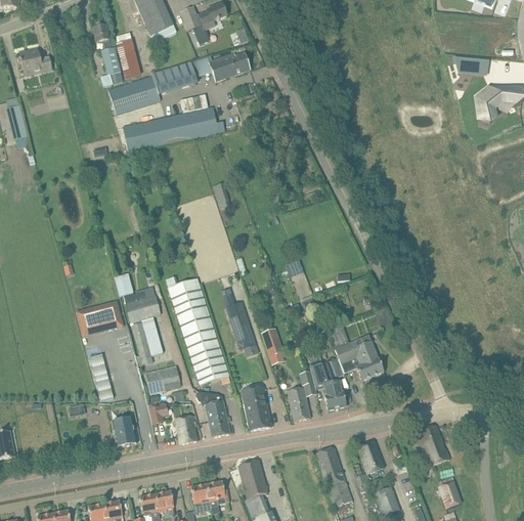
[(173,25),(161,0),(134,0),(150,35),(166,28),(173,25)]
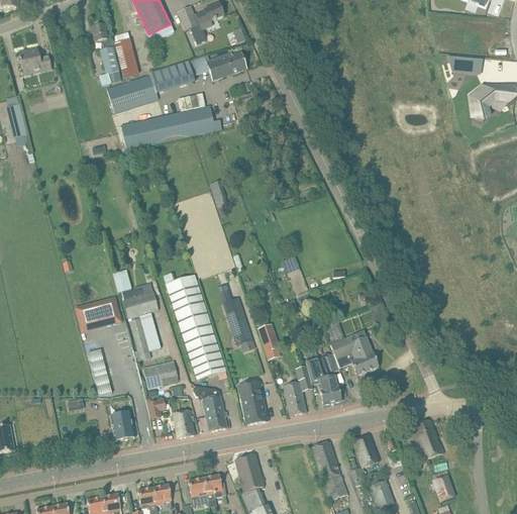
[(211,24),(209,20),(223,14),(218,3),(204,8),(205,11),(196,15),(202,28),(211,24)]
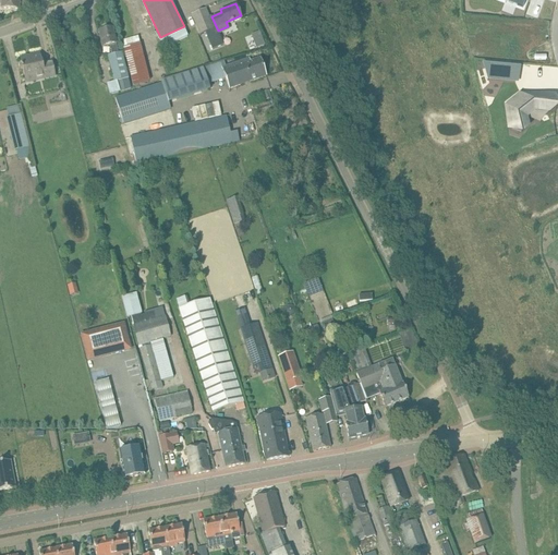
[(222,43),(218,31),(211,16),(210,16),(206,5),(192,12),(199,32),(205,31),(211,47),(222,43)]
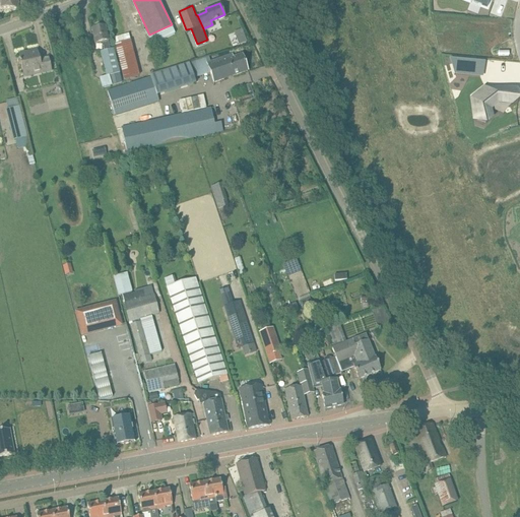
[(467,17),(466,31),(476,33),(475,47),(484,48),(485,47),(500,48),(500,47),(500,39),(501,39),(501,37),(501,30),(498,30),(498,28),(492,28),(493,19),(467,17)]
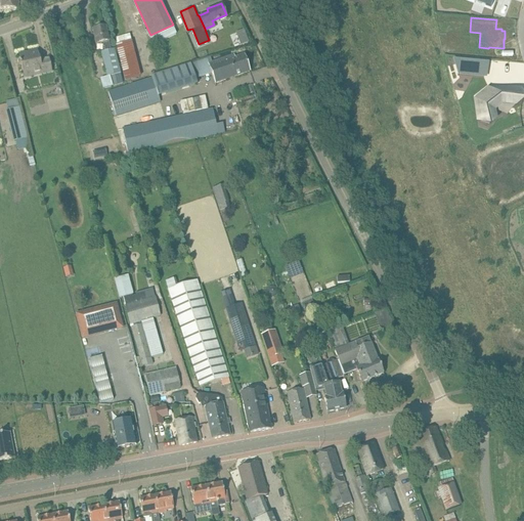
[(105,24),(92,27),(95,37),(95,41),(102,39),(104,48),(100,49),(106,74),(120,71),(121,70),(115,45),(111,46),(107,34),(105,24)]
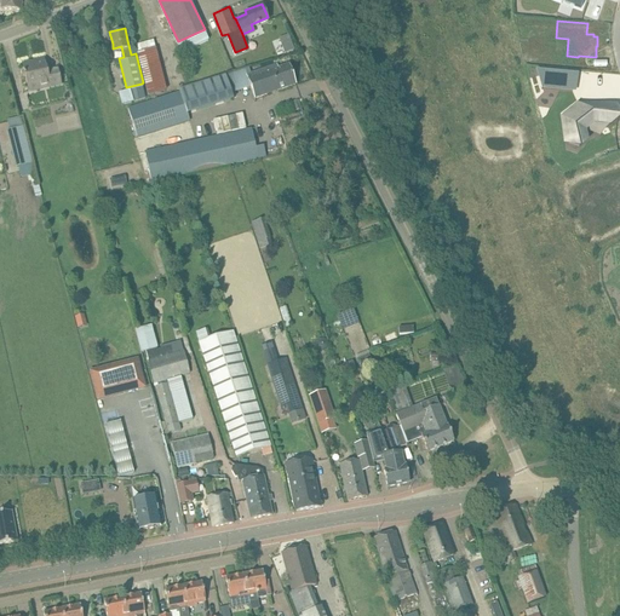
[(196,33),(178,41),(182,49),(208,38),(205,29),(196,33)]
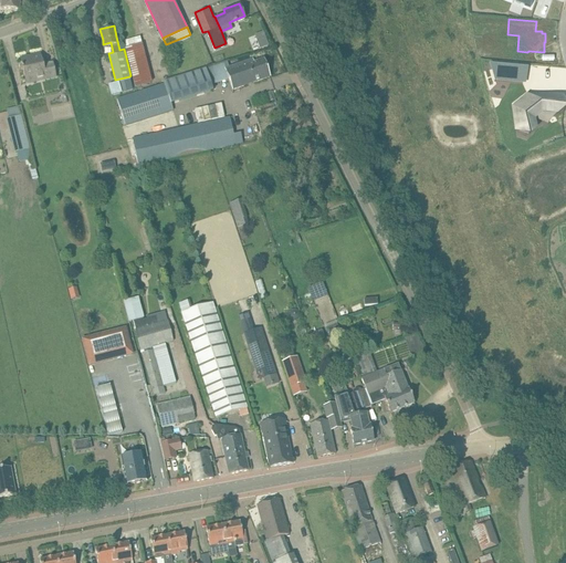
[(263,29),(251,31),(254,45),(266,43),(263,29)]
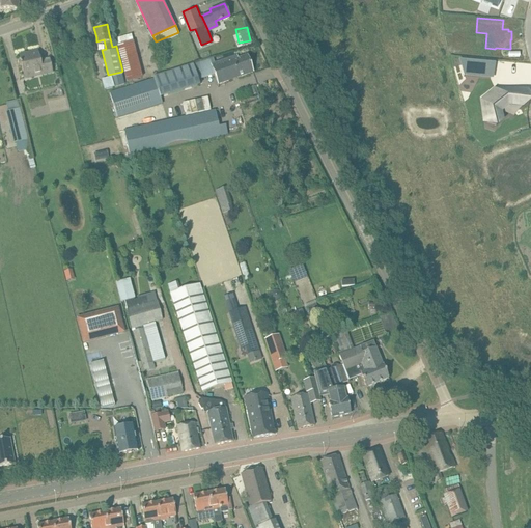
[(52,70),(51,66),(49,57),(39,59),(37,49),(20,53),(22,62),(25,76),(52,70)]
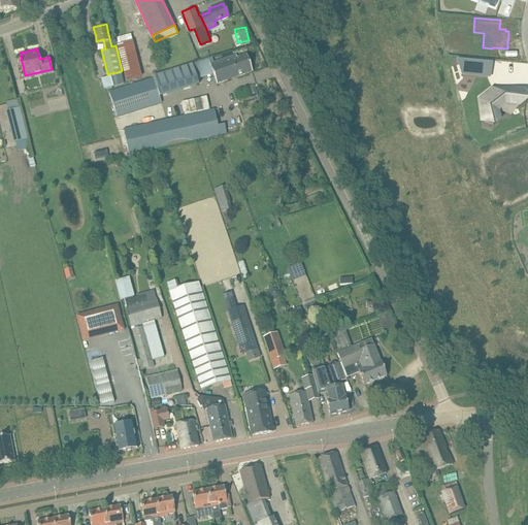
[(217,81),(241,72),(252,69),(245,53),(236,56),(235,53),(209,62),(217,81)]
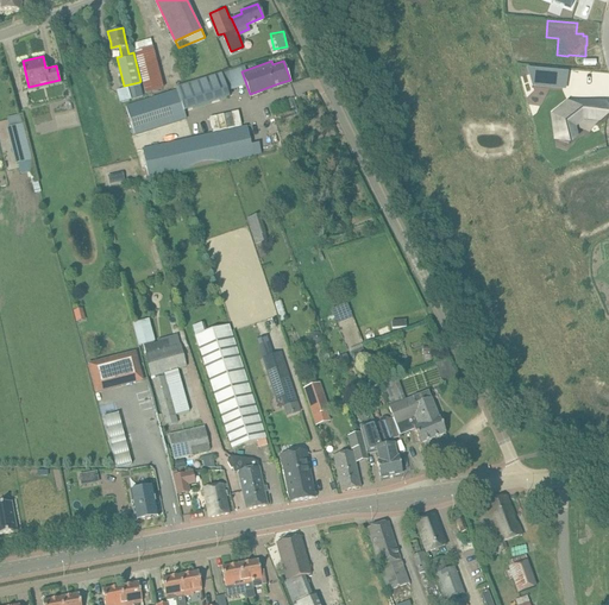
[(541,70),(541,82),(563,83),(564,71),(546,69),(541,69),(541,70)]
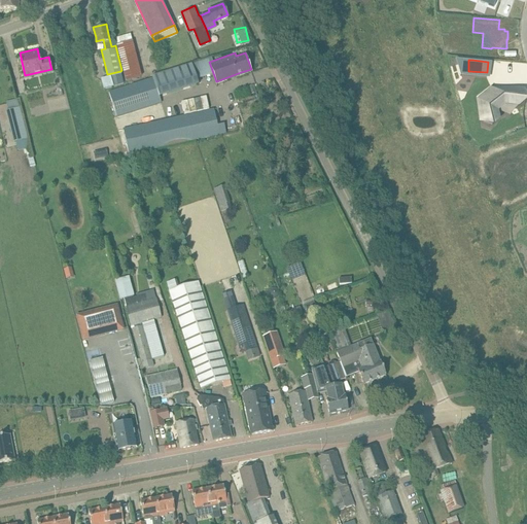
[(151,73),(152,75),(108,89),(116,114),(161,101),(159,94),(198,82),(191,61),(151,73)]
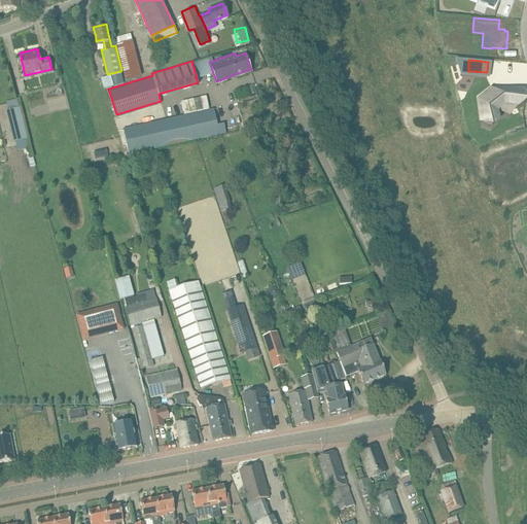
[(494,89),(481,100),(483,119),(492,123),(497,116),(496,108),(505,101),(519,103),(524,99),(525,98),(523,90),(511,89),(494,89)]
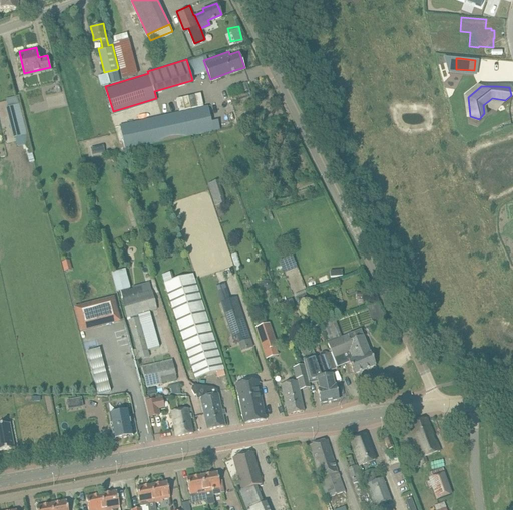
[(243,99),(226,104),(231,122),(248,117),(243,99)]
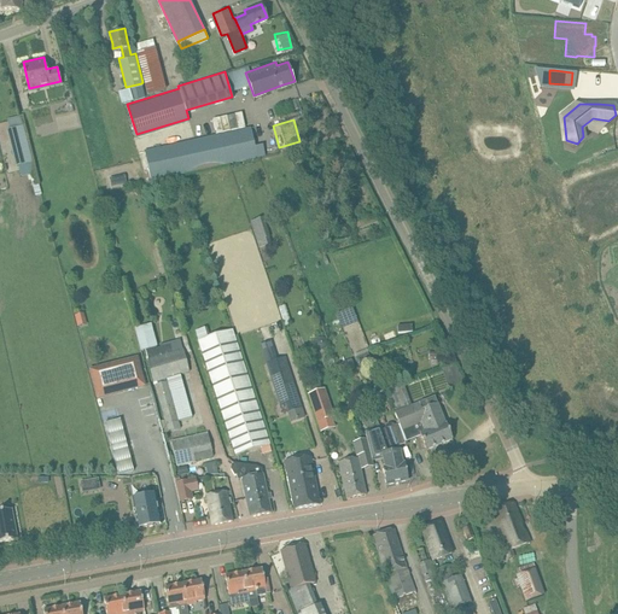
[(23,123),(6,127),(16,163),(33,158),(23,123)]
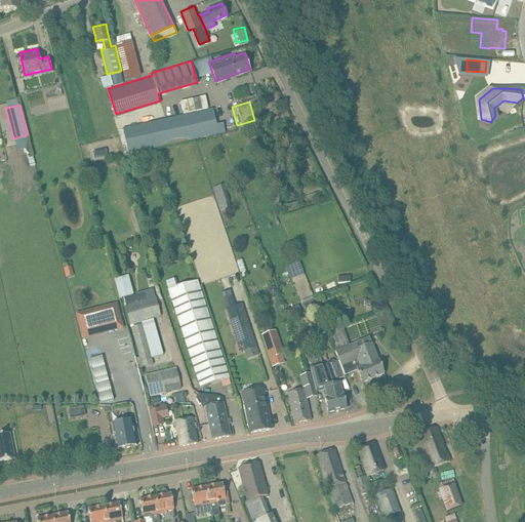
[(127,151),(217,130),(211,106),(122,125),(127,151)]
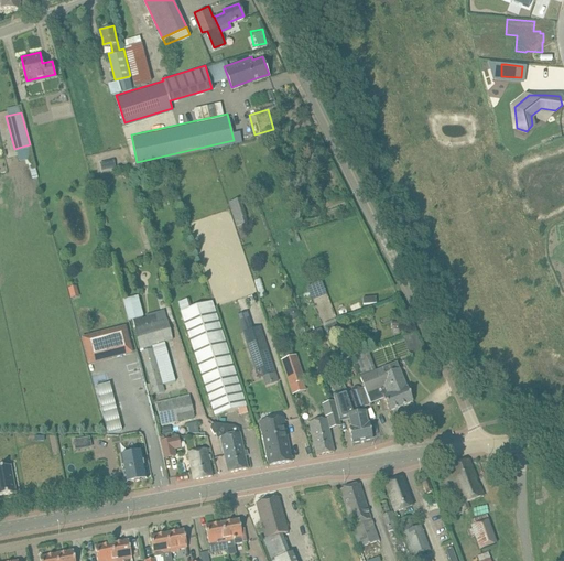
[(114,157),(99,160),(101,169),(116,165),(114,157)]
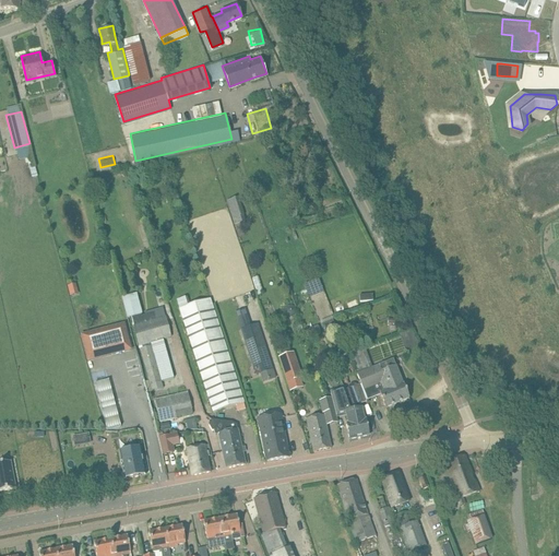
[(321,317),(333,311),(317,274),(305,280),(321,317)]
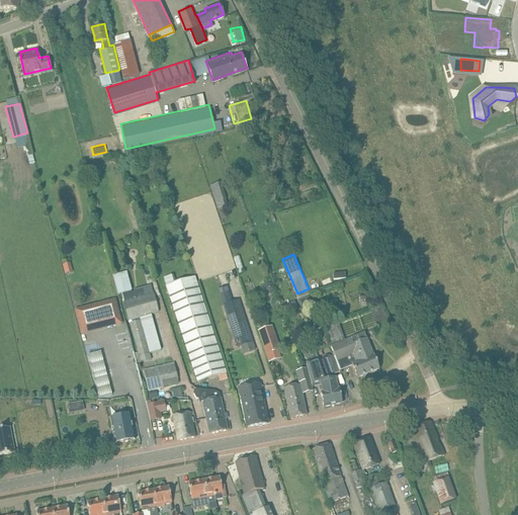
[(74,269),(71,260),(63,262),(66,271),(74,269)]
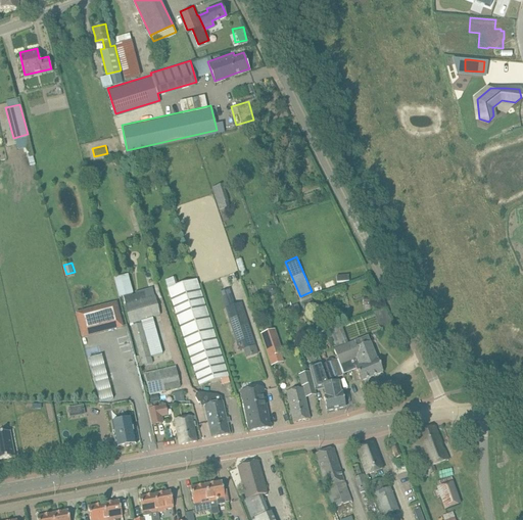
[(196,277),(168,286),(199,383),(228,374),(196,277)]
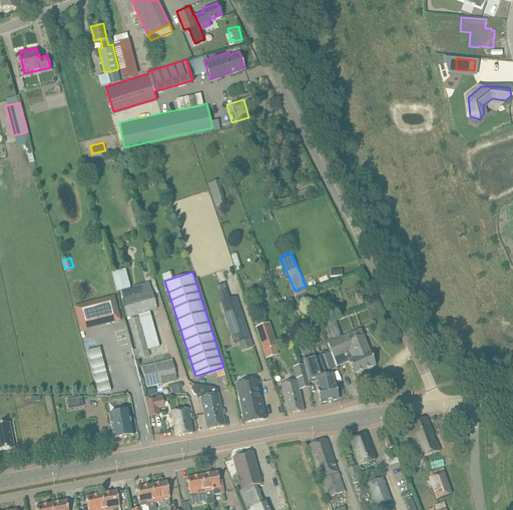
[(126,316),(128,315),(138,357),(148,355),(147,348),(139,312),(150,309),(157,308),(152,288),(121,295),(126,316)]
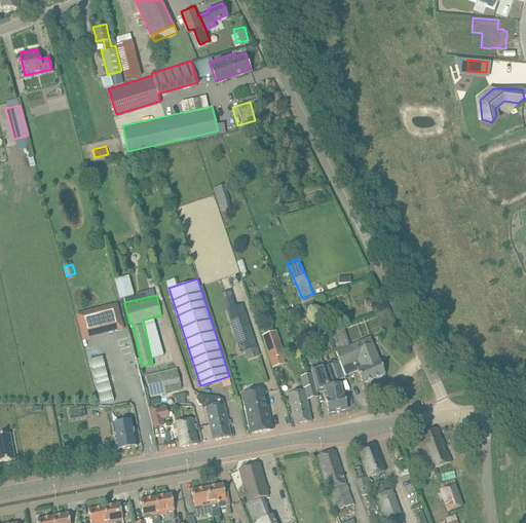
[(312,297),(302,301),(305,309),(316,306),(312,297)]
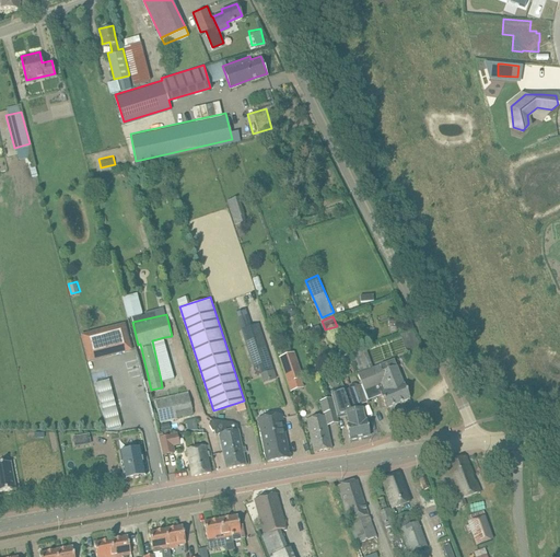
[(123,321),(82,333),(89,358),(130,346),(123,321)]
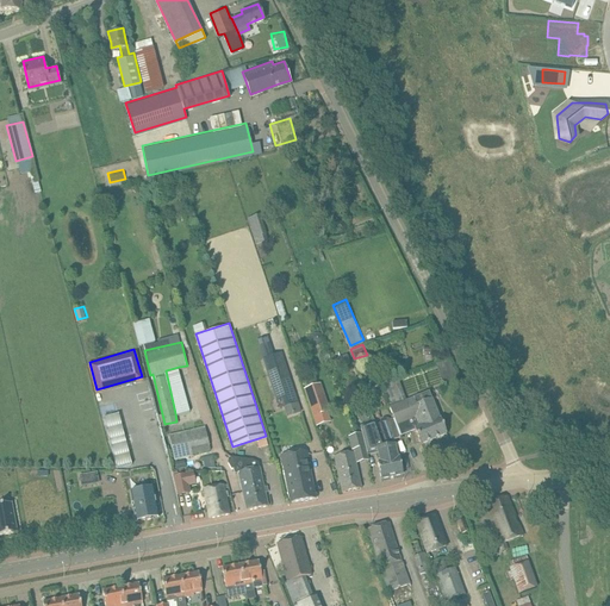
[(262,356),(277,398),(281,397),(284,404),(298,399),(281,349),(262,356)]
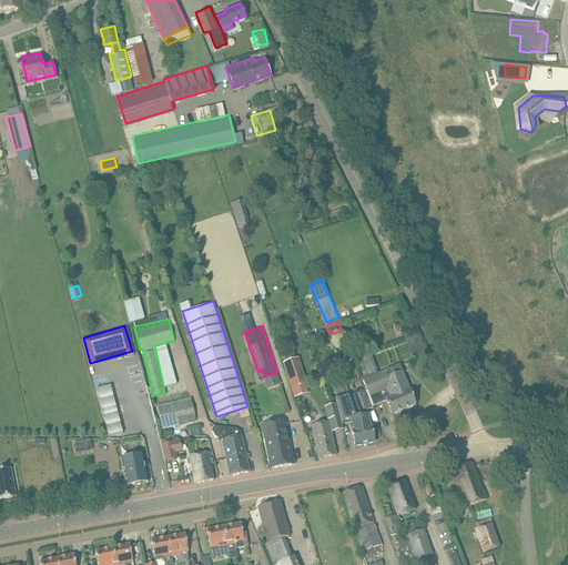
[(425,350),(418,332),(406,336),(412,355),(417,353),(421,361),(430,357),(427,349),(425,350)]
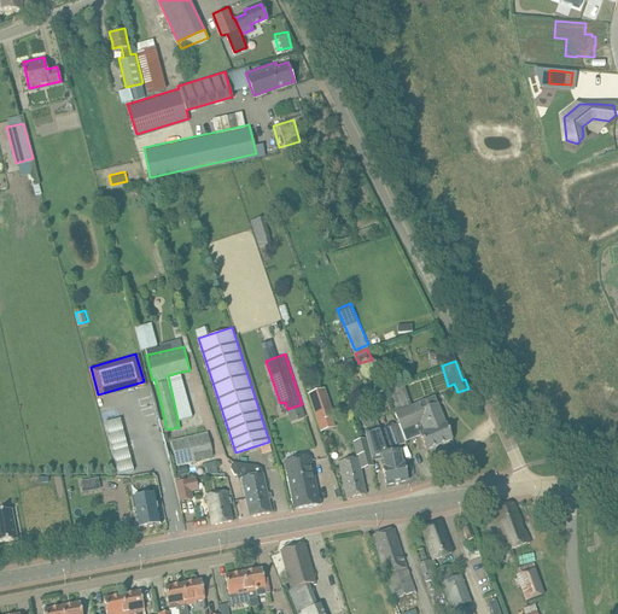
[(395,410),(413,403),(403,379),(386,386),(395,410)]
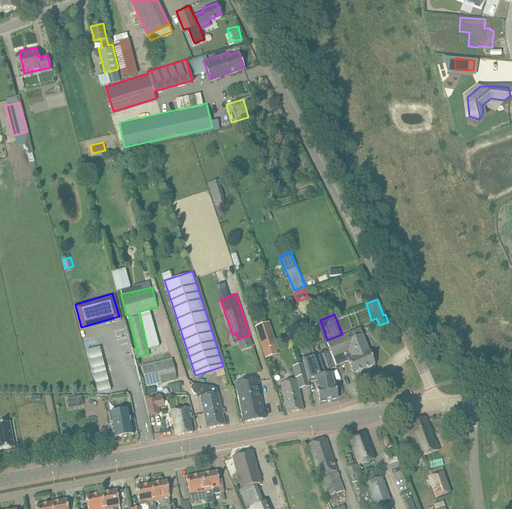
[(265,355),(277,351),(274,344),(277,343),(269,320),(255,324),(265,355)]
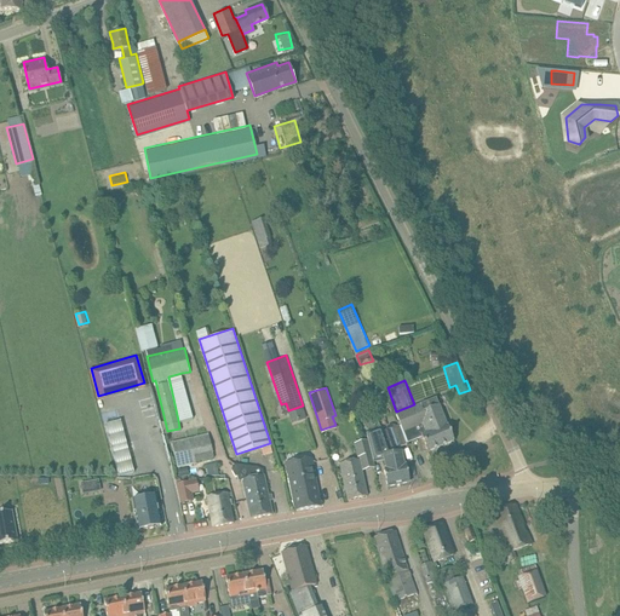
[(401,424),(399,424),(406,439),(422,433),(428,449),(454,438),(447,422),(436,395),(425,399),(414,404),(396,412),(401,424)]
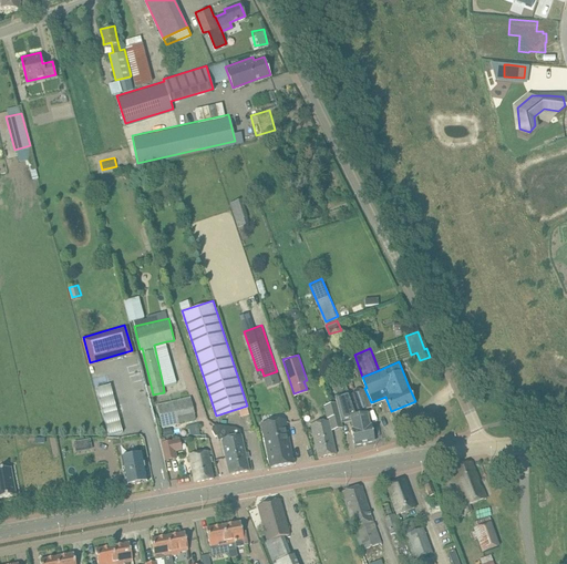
[(110,382),(95,386),(107,433),(122,430),(110,382)]
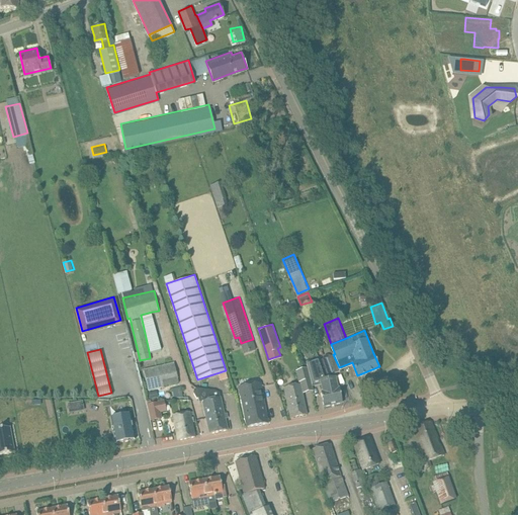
[(331,388),(334,402),(342,401),(339,385),(337,385),(335,375),(334,375),(333,372),(340,369),(339,367),(333,354),(333,353),(331,354),(331,353),(328,352),(324,354),(322,356),(322,357),(320,358),(319,355),(318,356),(326,376),(329,388),(331,388)]
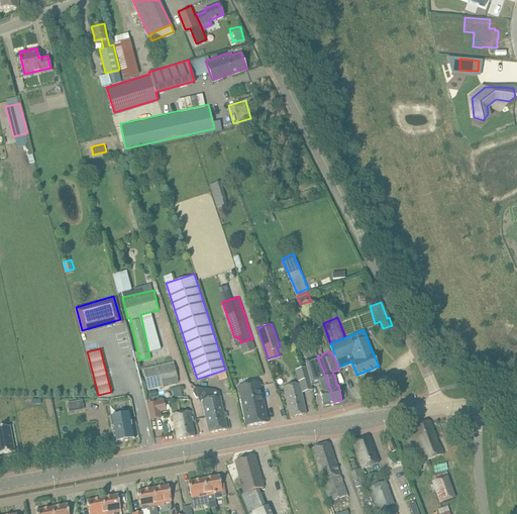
[(323,404),(333,401),(330,387),(328,387),(325,376),(317,355),(306,360),(307,366),(310,377),(311,383),(320,381),(321,388),(320,389),(323,404)]
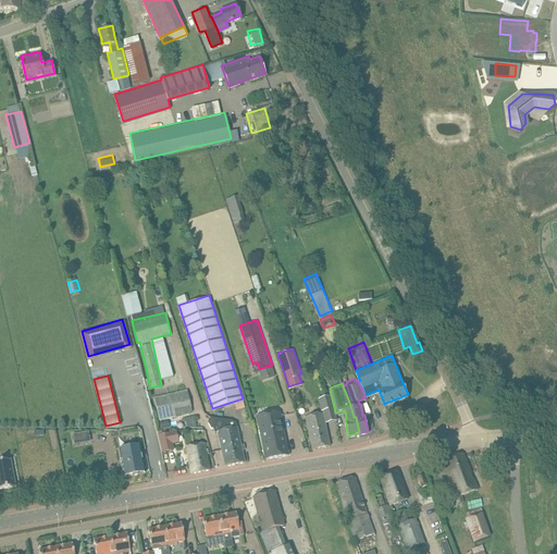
[(163,393),(153,395),(159,418),(176,414),(174,408),(190,405),(186,388),(163,393)]
